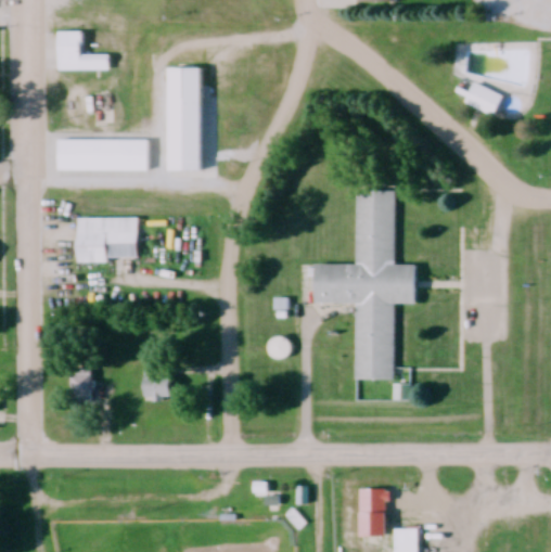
[(56,71),(107,71),(107,54),(80,54),(80,31),(56,30),(56,71)]
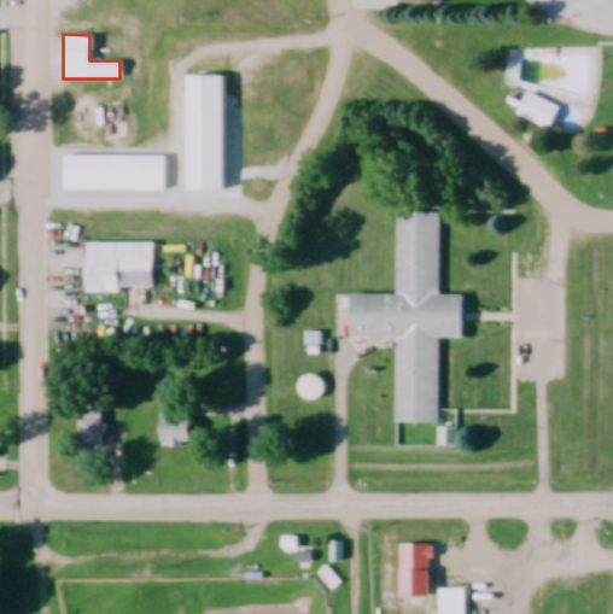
[(187,75),(187,189),(223,189),(223,75),(187,75)]
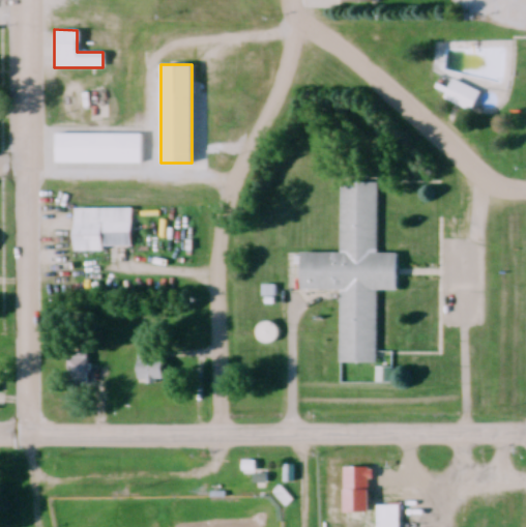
[(472,110),(480,91),(451,79),(449,85),(437,80),(432,93),(472,110)]
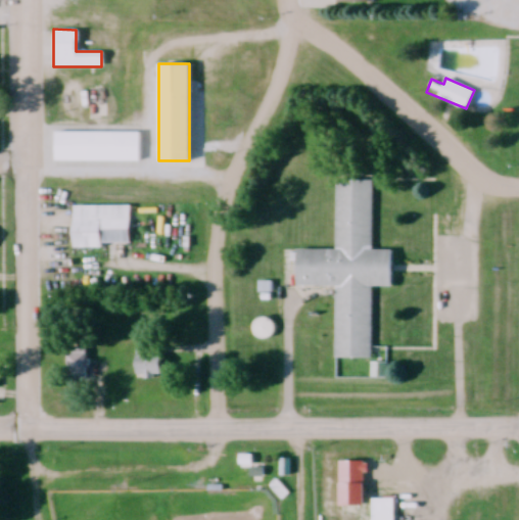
[(371,179),(334,179),(334,249),(296,249),(295,286),(334,286),(333,357),(370,358),(370,286),(390,286),(391,250),(370,249),(371,179)]
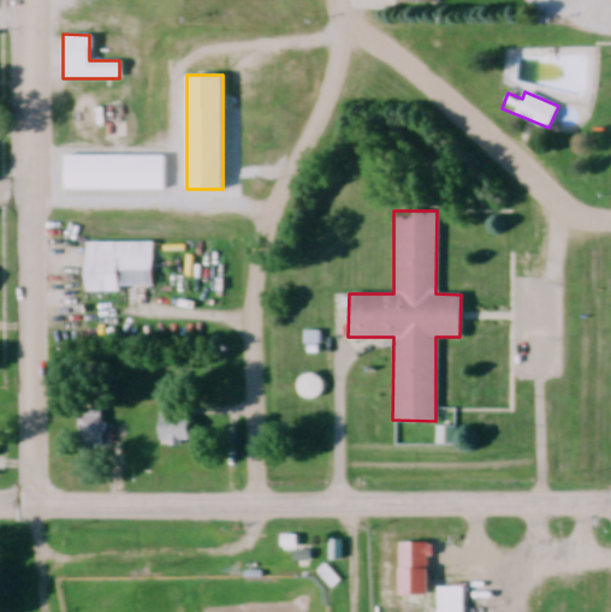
[(152,290),(152,241),(84,241),(84,289),(152,290)]
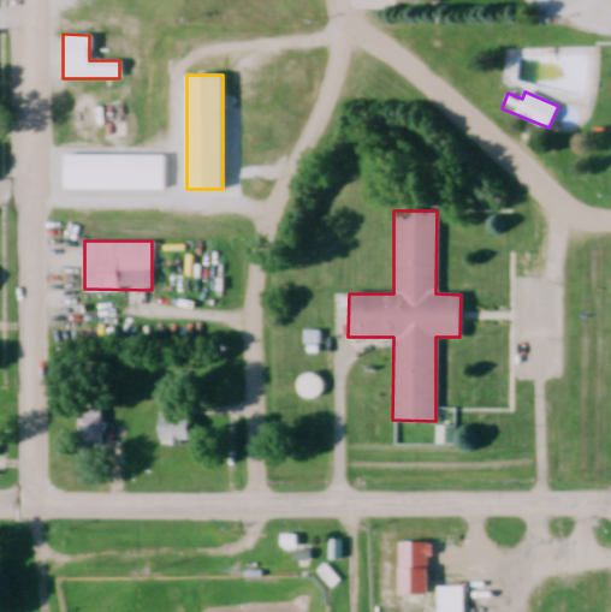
[(318,396),(316,374),(298,374),(300,397),(318,396)]
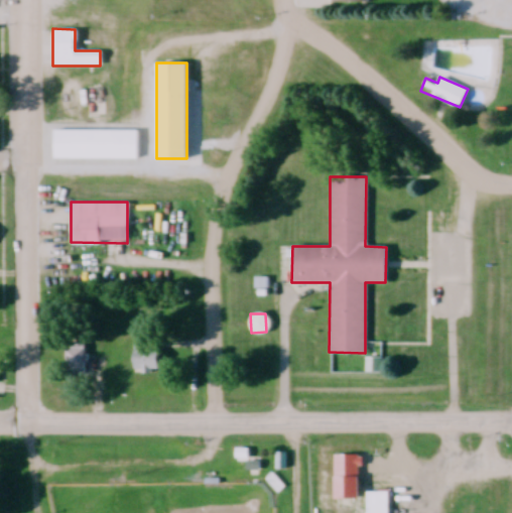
[(134,370),(157,370),(157,344),(134,344),(134,370)]
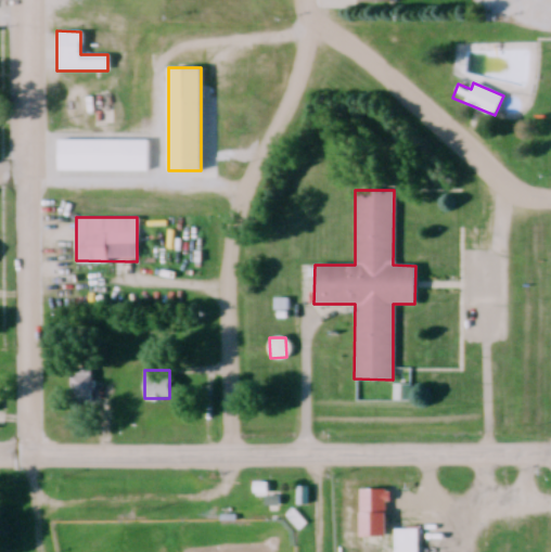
[(69,401),(90,401),(90,373),(69,373),(69,401)]
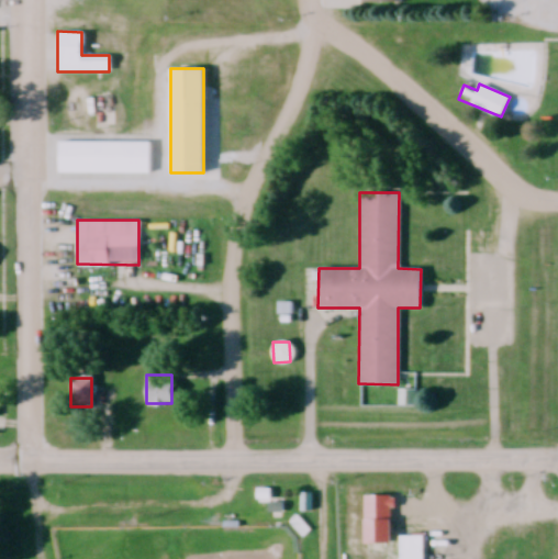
[(422,558),(423,535),(398,535),(397,558),(422,558)]
